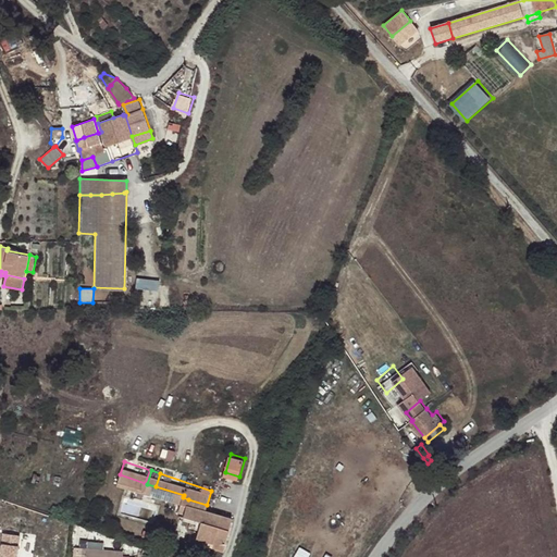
[(207,507),(207,505),(188,499),(186,508),(184,512),(201,518),(196,539),(222,547),(233,515),(207,507)]
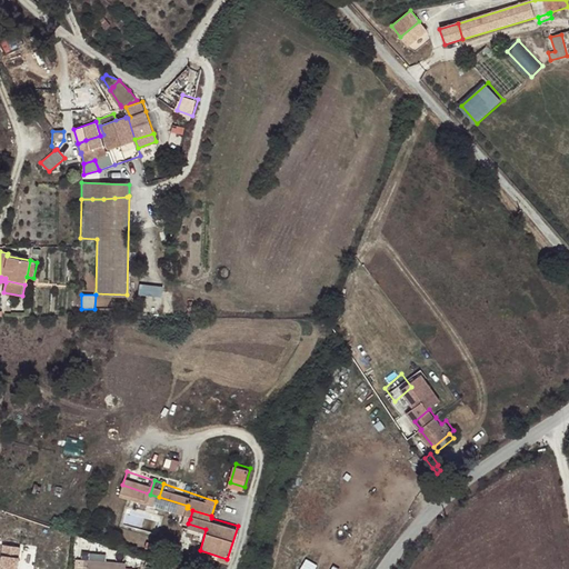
[(21,568),(25,546),(6,542),(1,568),(21,568)]
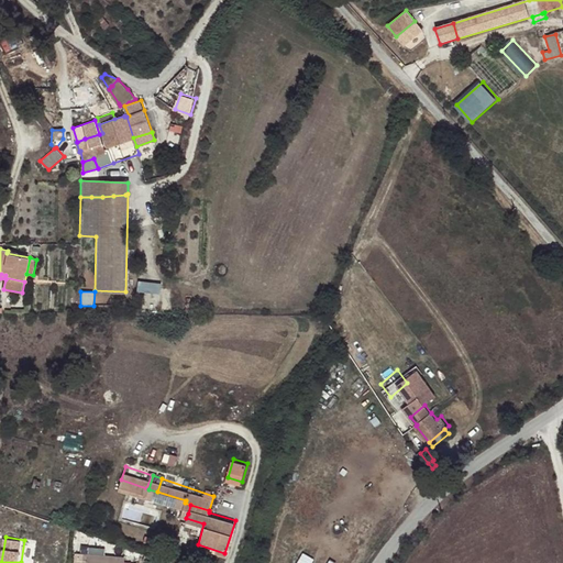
[(145,537),(143,542),(157,547),(158,541),(145,537)]
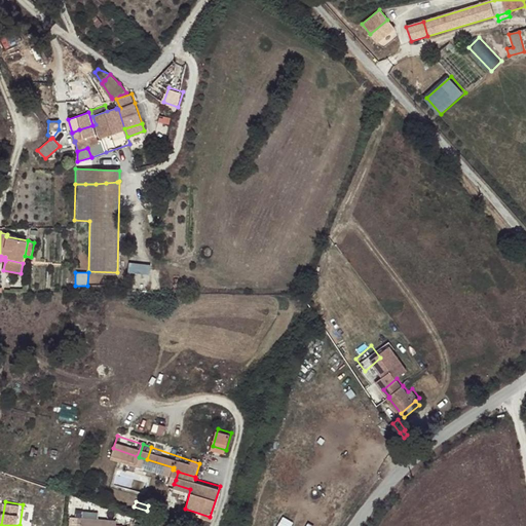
[(124,525),(125,520),(71,516),(70,525),(124,525)]
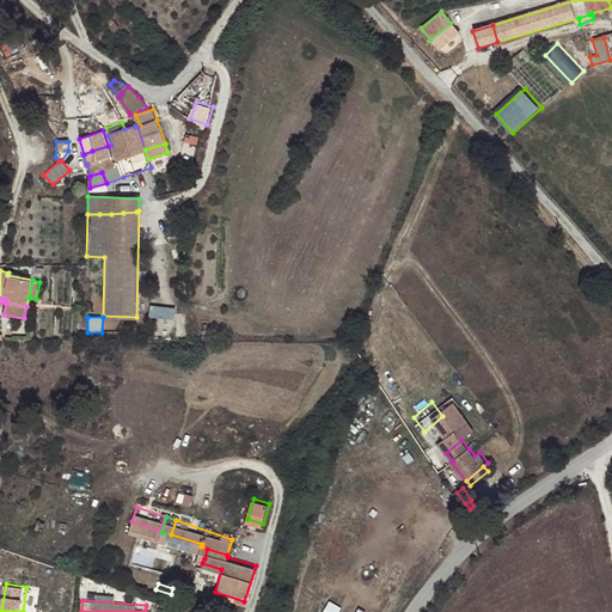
[(338,611),(342,606),(331,601),(325,611),(338,611)]
